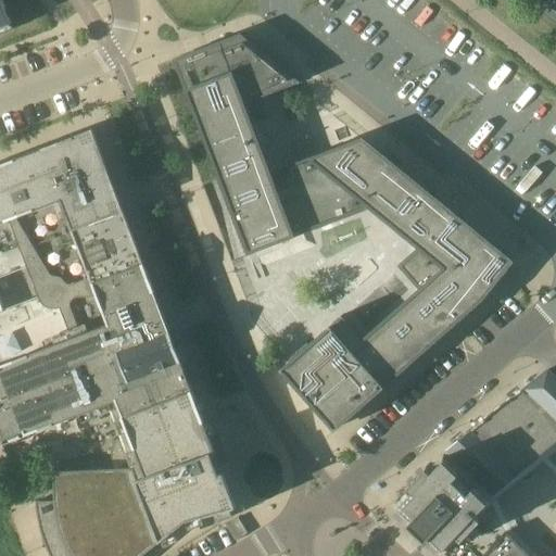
[(0,0),(0,23),(8,21),(9,24),(12,23),(10,20),(9,15),(4,7),(5,7),(4,3),(3,3),(2,0),(0,0)]
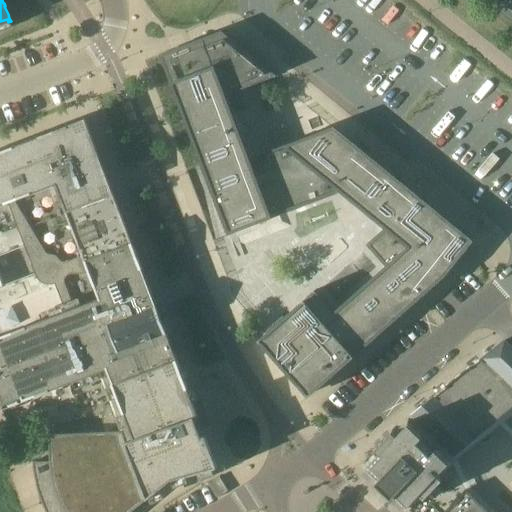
[(314,290),(265,334),(258,340),(308,397),(444,277),(473,241),(334,127),(250,159),(226,96),(279,76),(222,31),(161,57),(228,235),(250,227),(249,225),(270,217),(271,219),(277,216),(276,215),(279,214),(338,191),(384,229),(366,245),(386,266),(333,312),(314,290)]
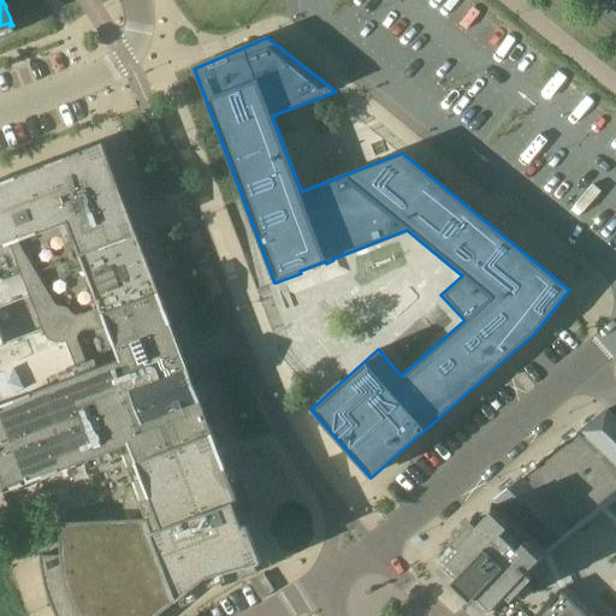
[(25,172),(25,173),(0,182),(0,247),(10,244),(43,331),(45,332),(45,333),(46,335),(47,336),(48,337),(49,338),(51,339),(52,341),(54,341),(55,342),(57,342),(59,342),(60,342),(61,342),(64,342),(65,342),(67,341),(80,374),(1,404),(0,404),(0,483),(4,492),(4,491),(5,491),(119,448),(135,487),(132,489),(131,490),(130,491),(128,492),(126,495),(125,496),(124,498),(124,501),(124,520),(59,522),(60,555),(41,555),(41,556),(42,568),(45,581),(47,593),(52,605),(57,615),(158,615),(206,576),(207,576),(262,562),(248,523),(244,525),(243,525),(236,504),(240,503),(237,495),(226,467),(213,432),(201,401),(197,390),(199,390),(197,389),(196,389),(190,371),(191,371),(190,369),(189,369),(189,368),(188,368),(171,324),(172,323),(160,291),(159,291),(160,290),(159,289),(158,289),(150,270),(152,270),(150,268),(137,234),(119,187),(102,143),(37,169),(37,167),(36,167),(36,169),(27,172),(27,171),(25,172)]
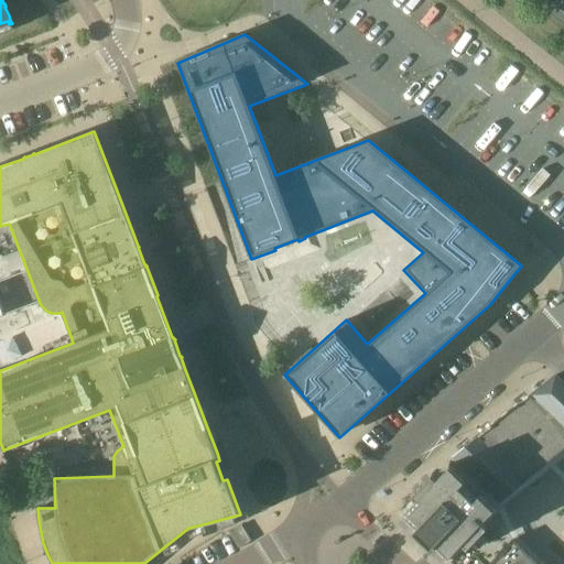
[(492,426),(455,456),(435,477),(432,475),(412,495),(415,498),(400,513),(416,529),(413,531),(432,549),(434,546),(453,563),(563,563),(563,369),(557,376),(556,375),(519,404),(518,403),(490,425),(492,426)]
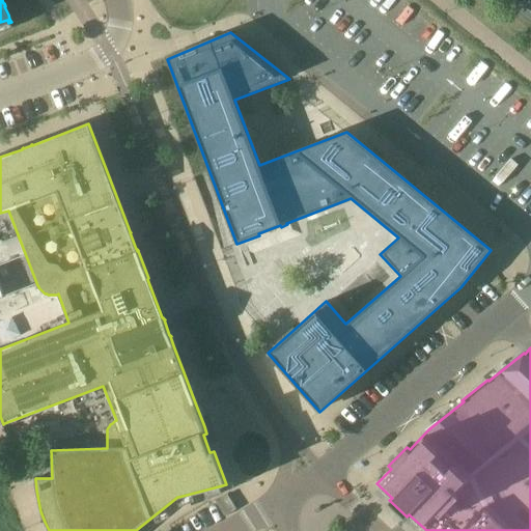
[(227,495),(217,502),(225,515),(236,509),(227,495)]
